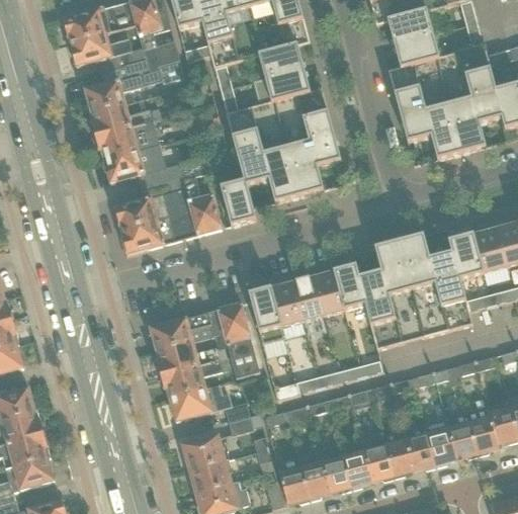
[(136,0),(128,2),(135,24),(142,49),(145,60),(148,72),(158,69),(157,66),(180,60),(175,40),(157,46),(157,44),(154,32),(171,27),(170,22),(164,0),(136,0)]
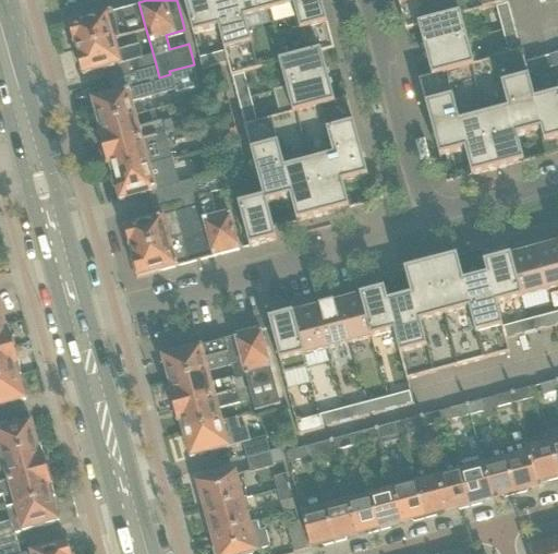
[(184,0),(193,32),(218,25),(219,24),(211,0),(184,0)]
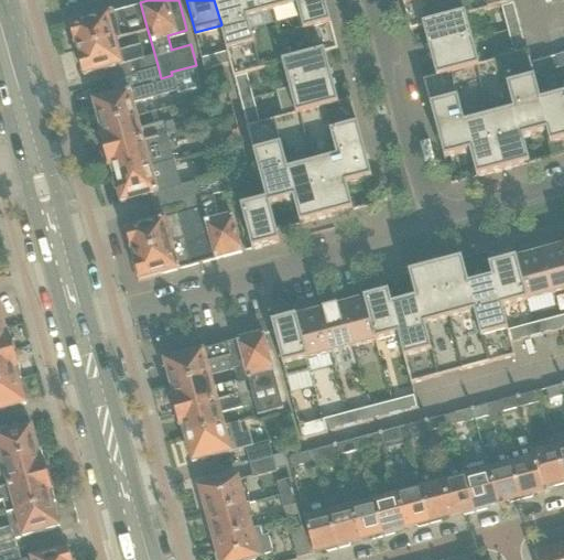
[(230,62),(234,74),(248,71),(282,62),(325,50),(337,46),(325,0),(214,0),(221,24),(220,25),(227,50),(230,62)]
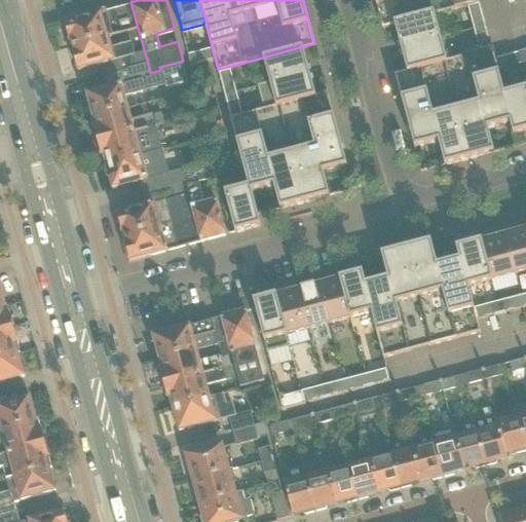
[(480,0),(375,0),(382,26),(395,23),(434,11),(467,3),(480,0)]
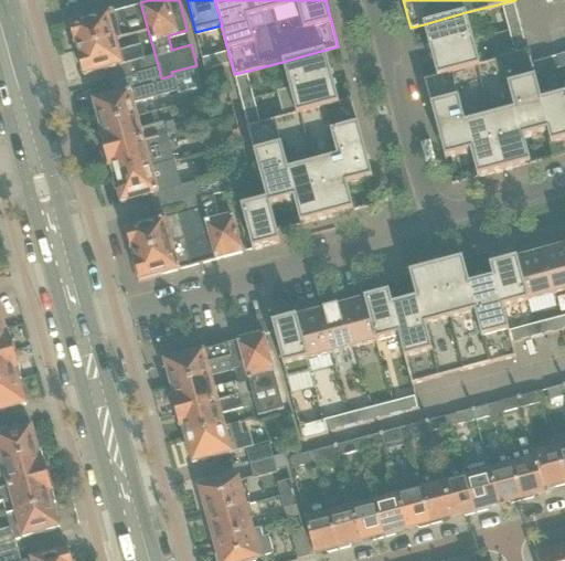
[(514,0),(502,3),(507,21),(519,19),(514,0)]
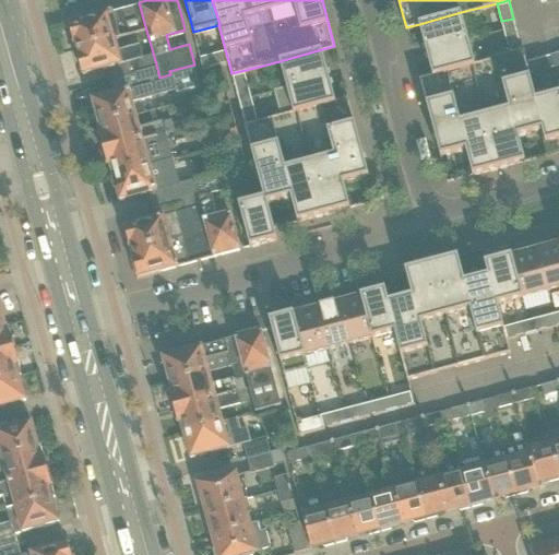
[(69,21),(75,46),(118,35),(145,26),(139,2),(139,1),(69,21)]
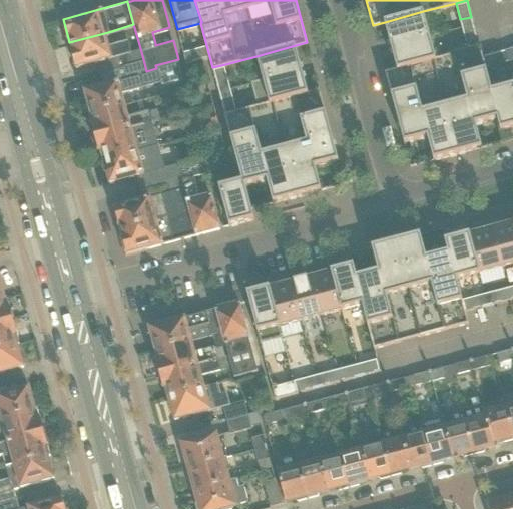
[(385,22),(391,44),(429,34),(423,11),(385,22)]
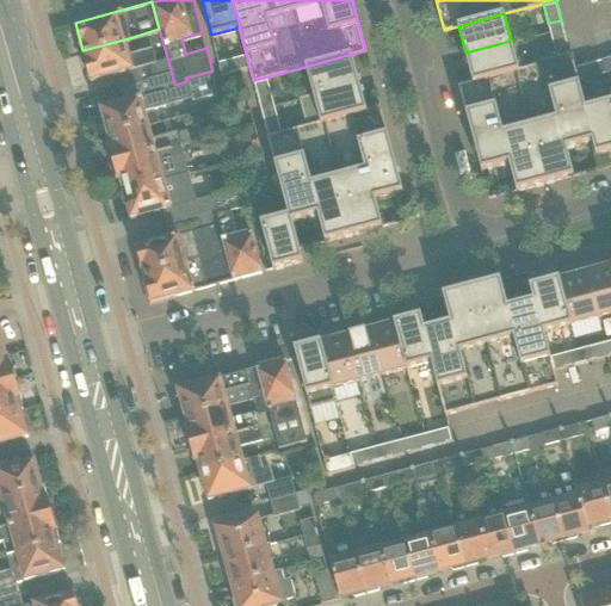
[(565,32),(551,36),(551,37),(556,56),(569,53),(565,32)]
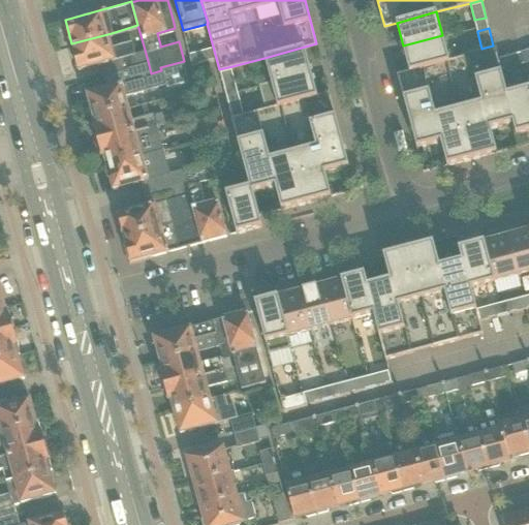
[(110,33),(71,43),(72,45),(79,67),(102,61),(105,72),(148,61),(145,50),(136,52),(132,39),(113,44),(110,33)]
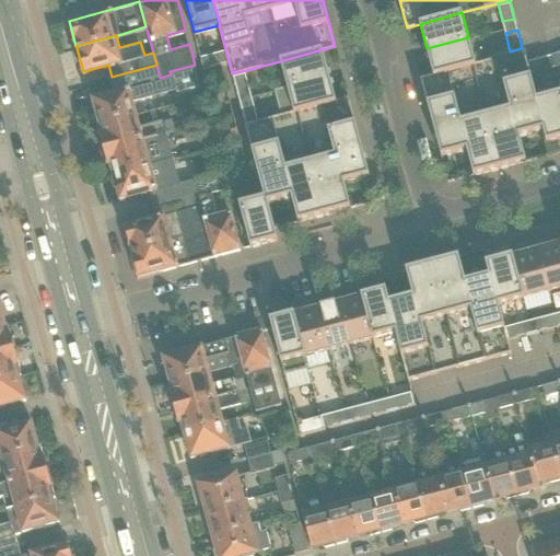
[(427,48),(432,72),(475,61),(468,37),(427,48)]
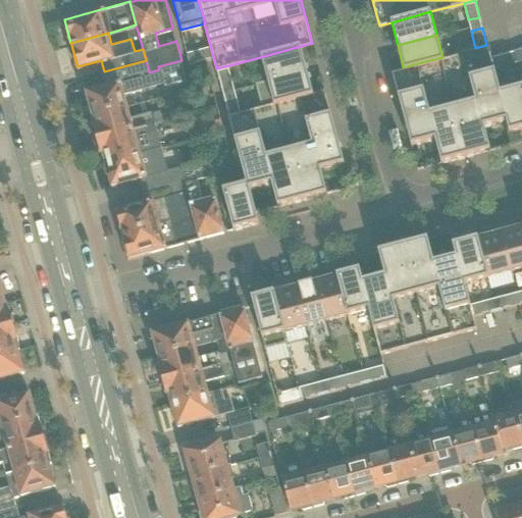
[(209,45),(193,50),(196,60),(212,56),(209,45)]
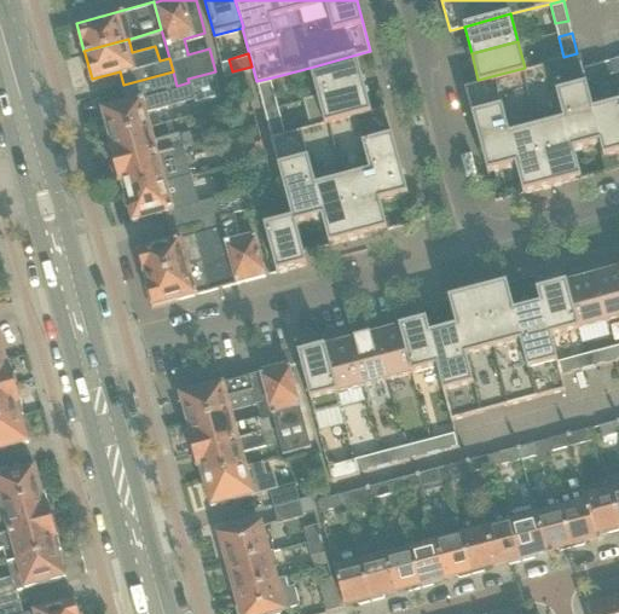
[(593,106),(585,79),(582,64),(578,53),(563,57),(525,68),(478,80),(464,84),(487,171),(515,162),(522,191),(580,175),(573,148),(600,140),(601,140),(591,108),(593,106)]
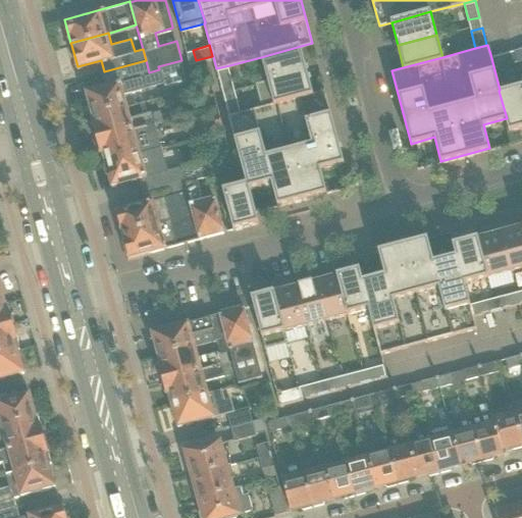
[(261,57),(267,79),(307,68),(301,46),(261,57)]
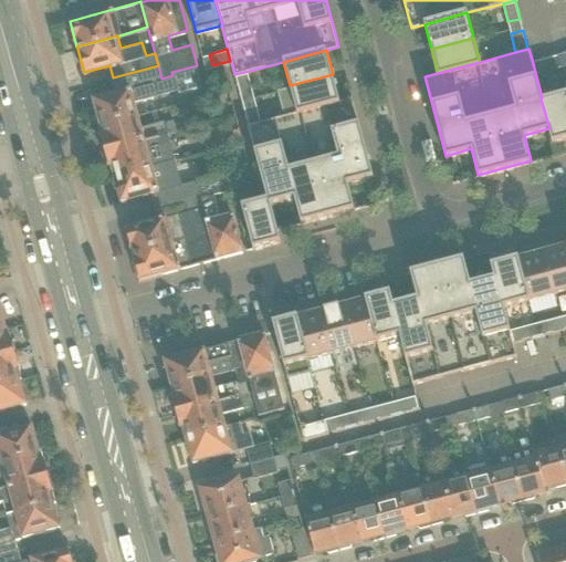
[(551,54),(533,60),(536,72),(554,66),(551,54)]
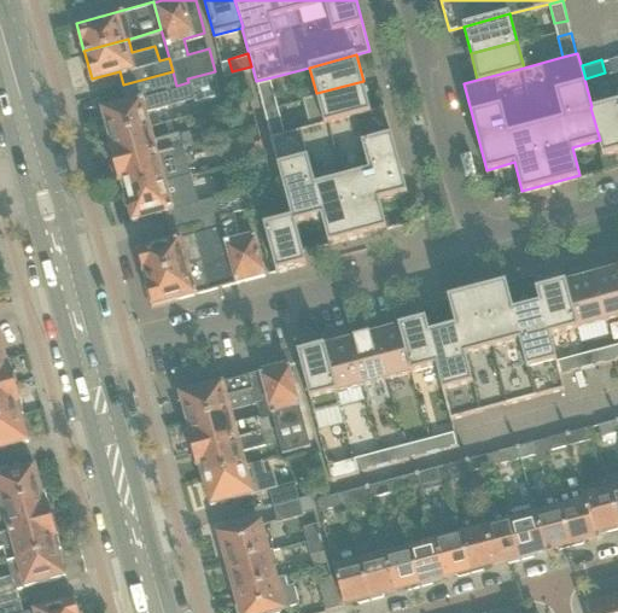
[(123,85),(127,99),(101,106),(109,133),(150,122),(146,109),(172,101),(168,88),(176,86),(173,71),(123,85)]
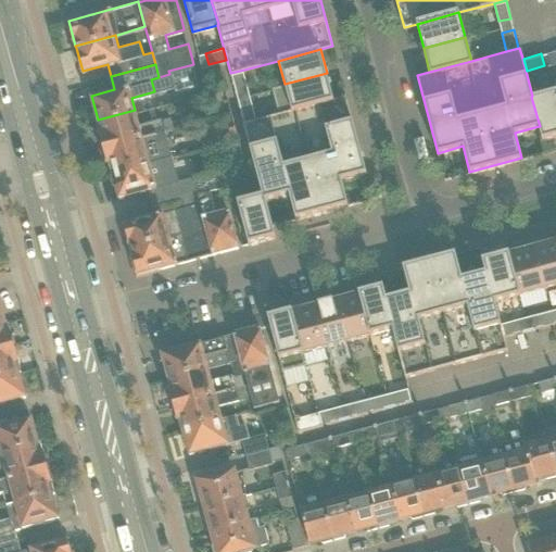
[(193,64),(168,71),(169,74),(171,74),(175,89),(198,83),(193,64)]
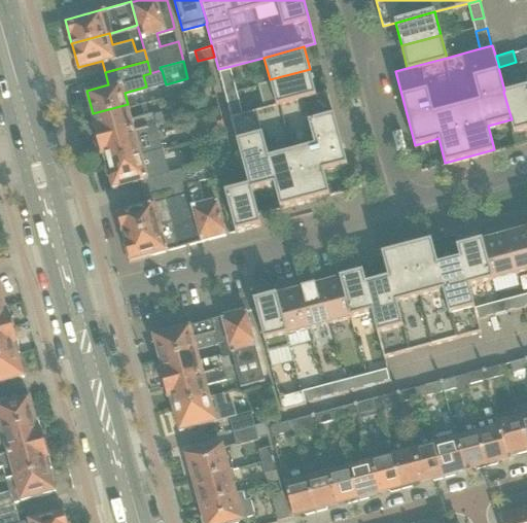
[(231,67),(219,69),(223,86),(235,83),(231,67)]
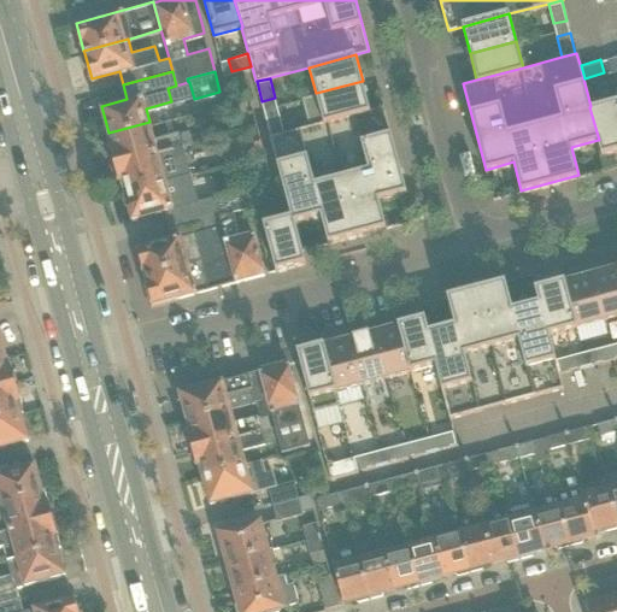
[(316,93),(301,96),(309,124),(370,109),(363,81),(316,93)]
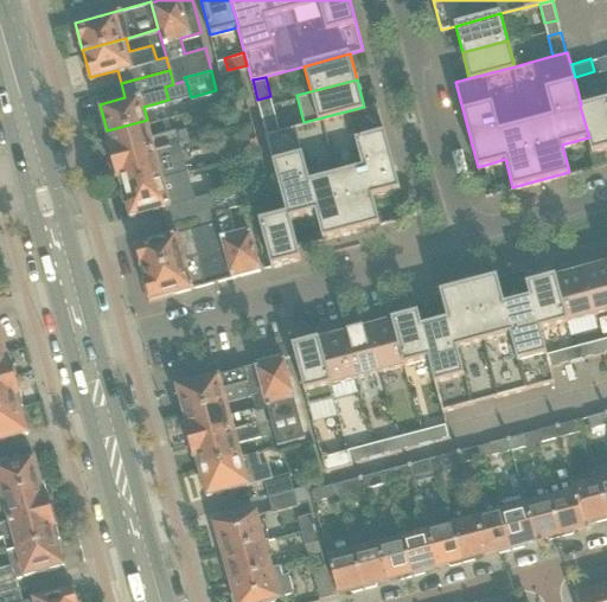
[(592,152),(606,147),(606,97),(581,104),(580,106),(589,138),(588,138),(592,152)]
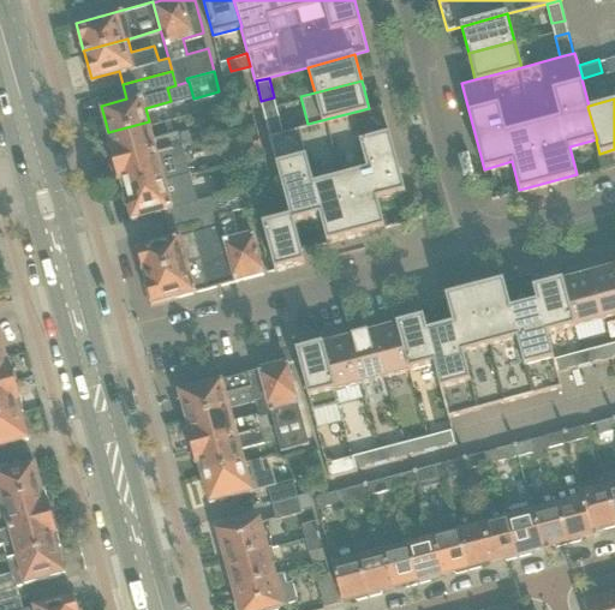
[(286,121),(305,115),(300,101),(281,108),(286,121)]
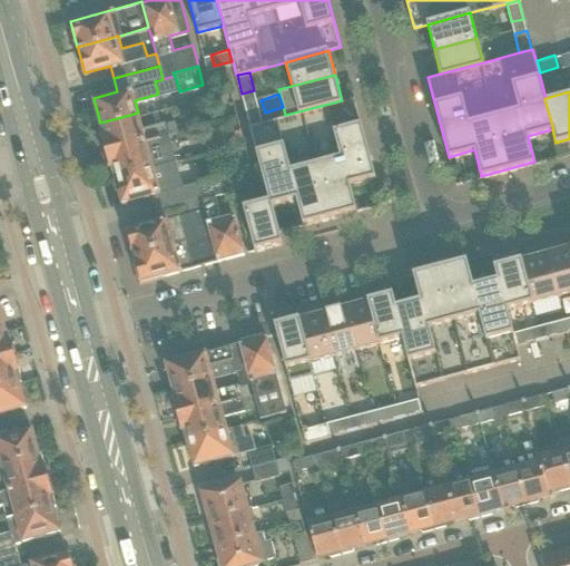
[(375,176),(354,97),(342,100),(285,115),(264,120),(249,125),(268,199),(269,198),(271,204),(272,204),(296,197),(303,223),(356,208),(350,183),(375,176)]
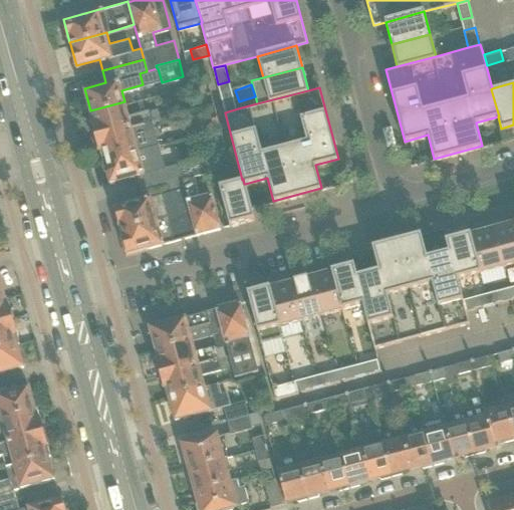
[(232,92),(221,94),(225,111),(236,108),(232,92)]
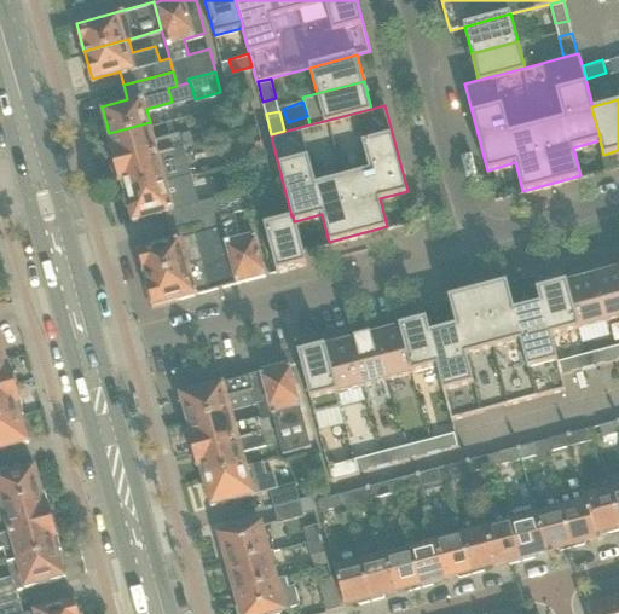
[(106,134),(115,162),(184,144),(179,129),(154,137),(150,122),(109,133),(106,134)]
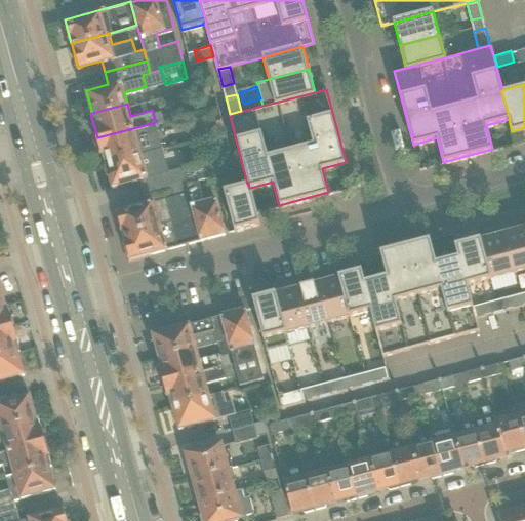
[(156,122),(97,137),(104,162),(140,152),(162,146),(159,133),(156,122)]
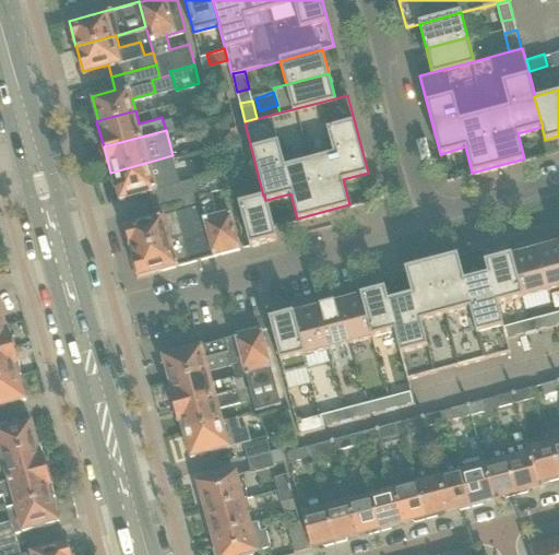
[(150,162),(110,173),(110,174),(113,173),(119,198),(147,190),(170,184),(174,196),(195,190),(198,189),(194,180),(194,178),(193,176),(179,180),(176,167),(173,155),(150,162)]
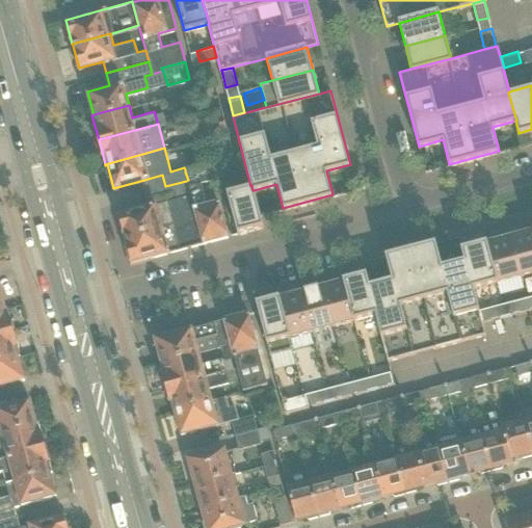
[(185,172),(188,180),(189,183),(188,184),(196,217),(204,241),(228,235),(218,200),(207,203),(201,180),(214,177),(210,164),(185,172)]
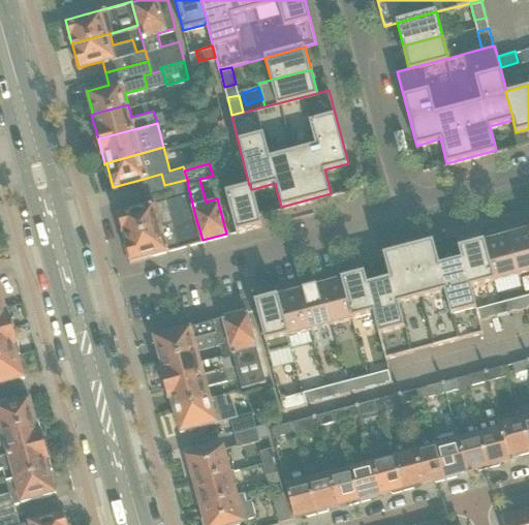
[(146,204),(118,211),(124,235),(165,222),(180,219),(181,218),(181,220),(194,216),(195,216),(187,183),(188,182),(187,179),(185,180),(164,185),(167,197),(146,204)]
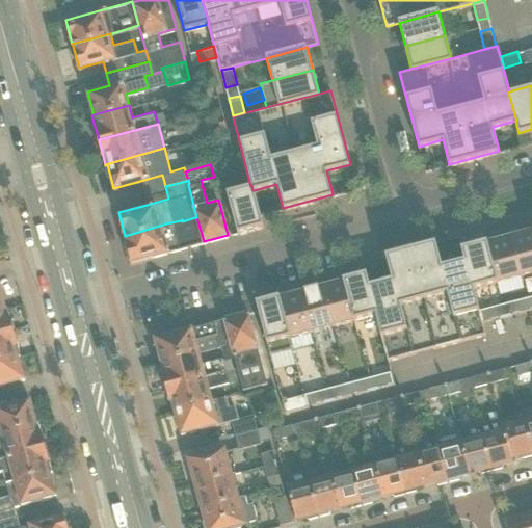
[(263,226),(254,190),(253,190),(251,185),(250,186),(227,192),(237,232),(263,226)]
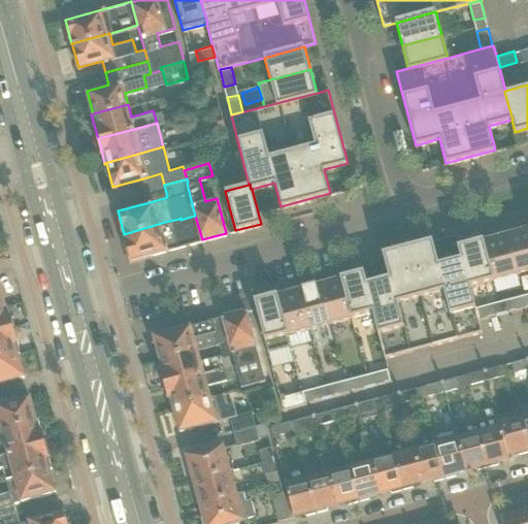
[(136,257),(202,239),(195,216),(180,220),(180,218),(179,219),(165,222),(124,234),(129,254),(136,257)]
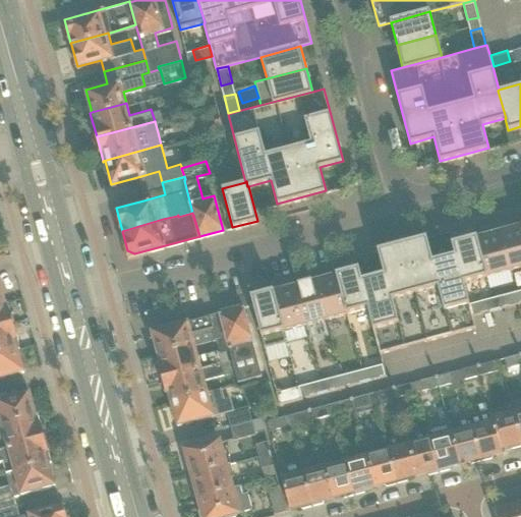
[(520,223),(500,229),(510,268),(520,265),(520,223)]
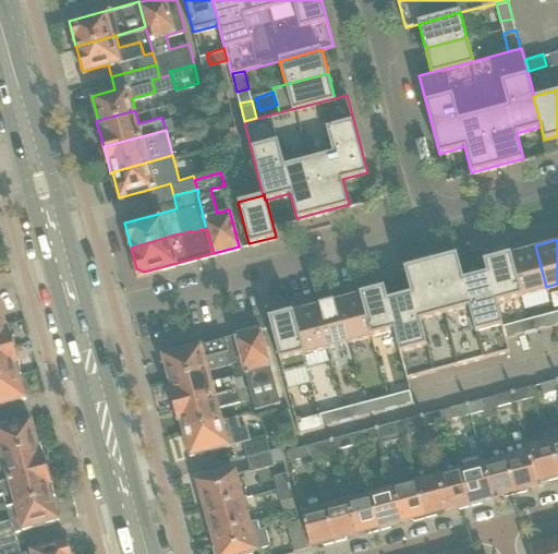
[(535,245),(510,252),(521,294),(546,287),(535,245)]
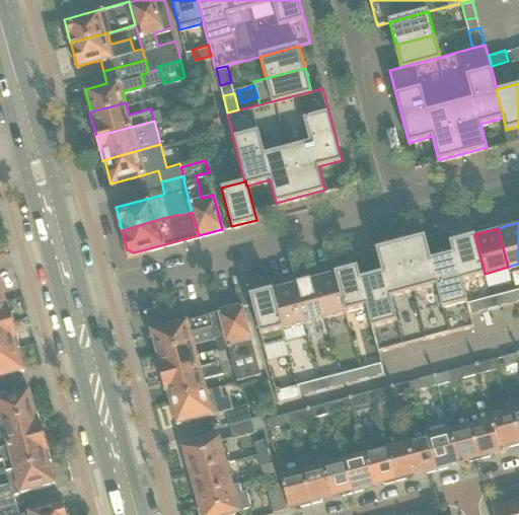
[(450,240),(453,252),(460,280),(461,280),(485,274),(474,234),(450,240)]
